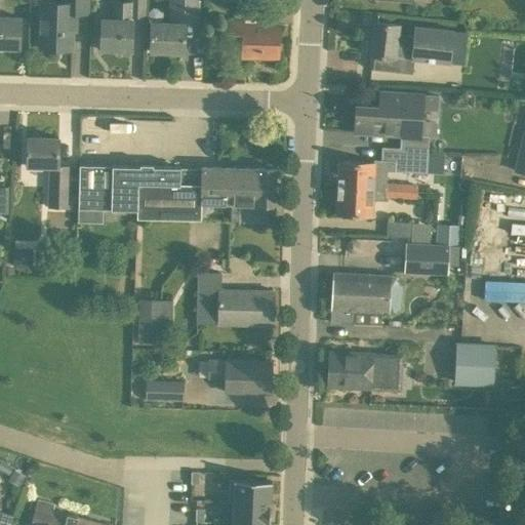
[(0,0),(0,47),(19,48),(19,19),(0,18),(0,0)]
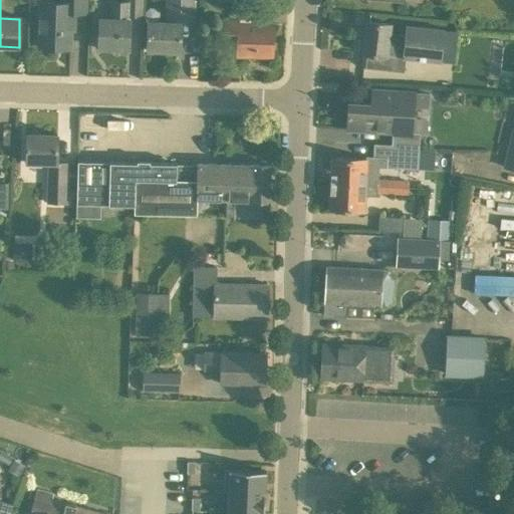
[(38,47),(70,48),(71,14),(87,15),(87,0),(58,0),(59,3),(40,3),(38,47)]
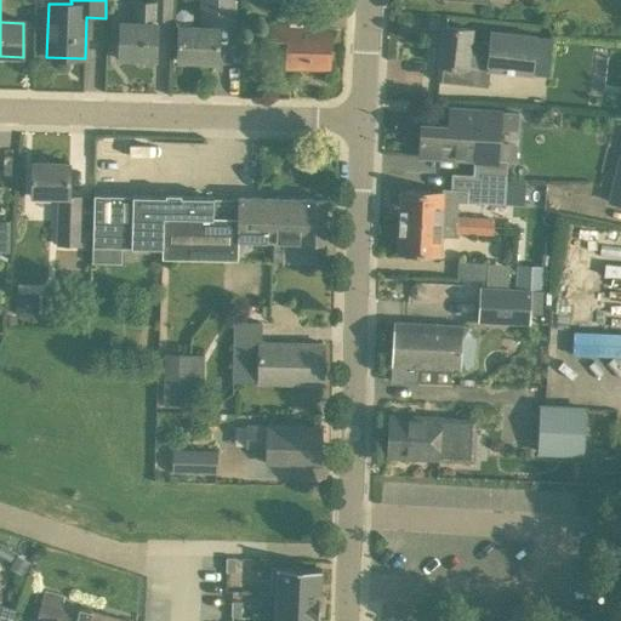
[(217,62),(217,56),(218,32),(234,30),(234,0),(199,0),(199,26),(178,26),(177,61),(215,62),(217,62)]
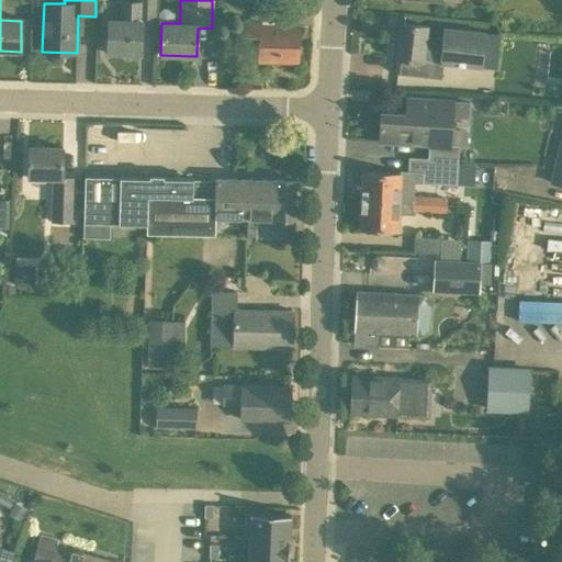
[(299,0),(285,0),(285,9),(300,10),(299,0)]
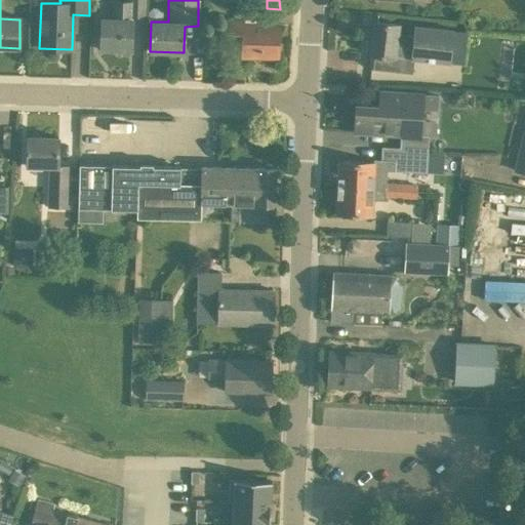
[(103,19),(101,51),(132,52),(133,22),(132,21),(132,17),(132,1),(128,1),(113,1),(112,19),(103,19)]
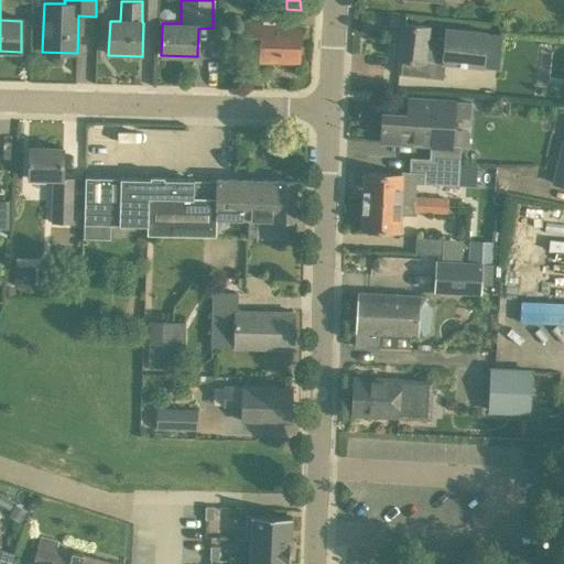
[(258,49),(258,62),(299,63),(300,26),(282,25),(260,24),(260,22),(236,21),(235,50),(258,49)]
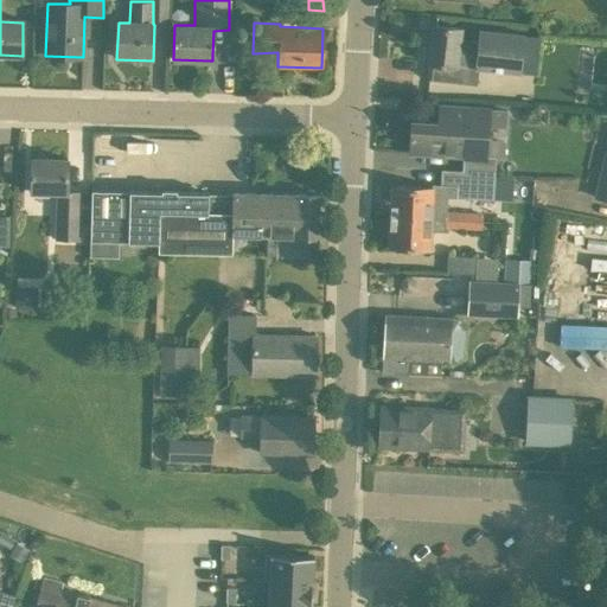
[(428,63),(457,66),(458,57),(475,59),(475,68),(521,74),(525,36),(479,31),(478,44),(459,42),(461,29),(438,26),(433,26),(430,44),(422,45),(421,58),(428,63)]
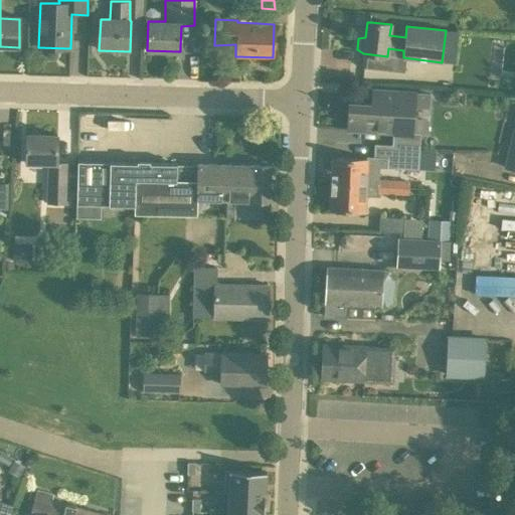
[(349,104),(347,130),(393,132),(392,145),(374,144),(374,145),(420,148),(421,133),(412,132),(414,92),(372,90),(371,105),(349,104)]
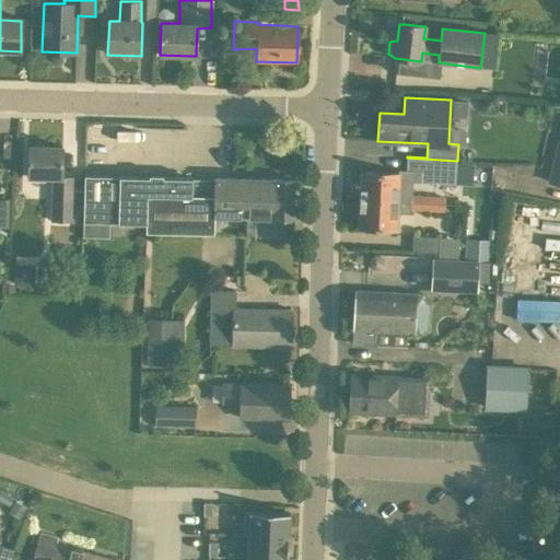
[(30,147),(28,178),(51,178),(51,200),(50,222),(73,222),(73,220),(81,220),(82,177),(62,176),(62,147),(30,147)]
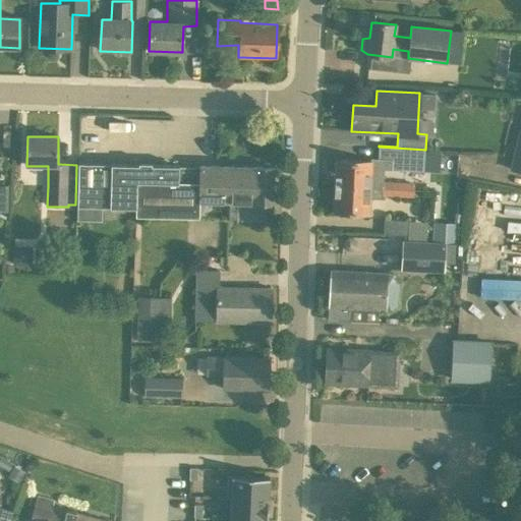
[(520,140),(516,139),(508,177),(520,179),(520,140)]
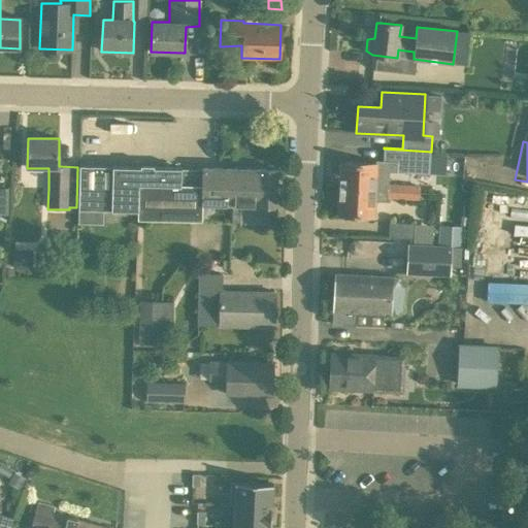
[(375,164),(340,162),(339,189),(420,193),(420,190),(419,186),(389,184),(389,172),(429,174),(431,152),(384,149),(383,161),(375,161),(375,164)]
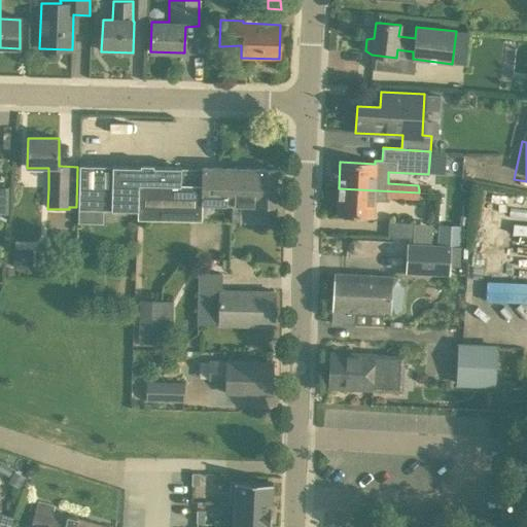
[(199,204),(201,204),(230,205),(230,220),(243,220),(243,222),(275,222),(277,170),(253,169),(219,168),(79,165),(77,223),(102,223),(102,209),(137,209),(137,219),(139,219),(139,217),(189,219),(199,219),(199,204)]
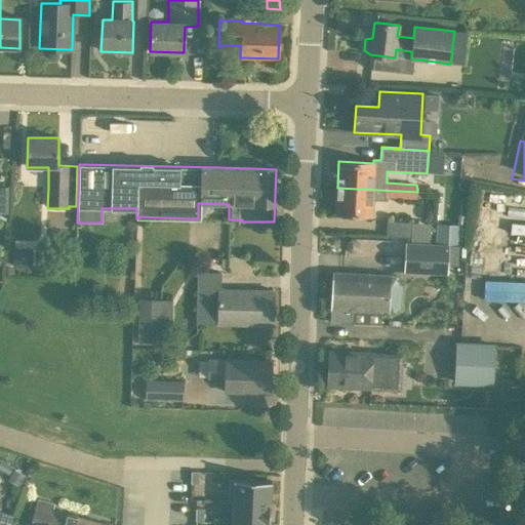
[(416,198),(417,192),(337,188),(336,213),(371,215),(372,199),(385,200),(385,197),(416,198)]
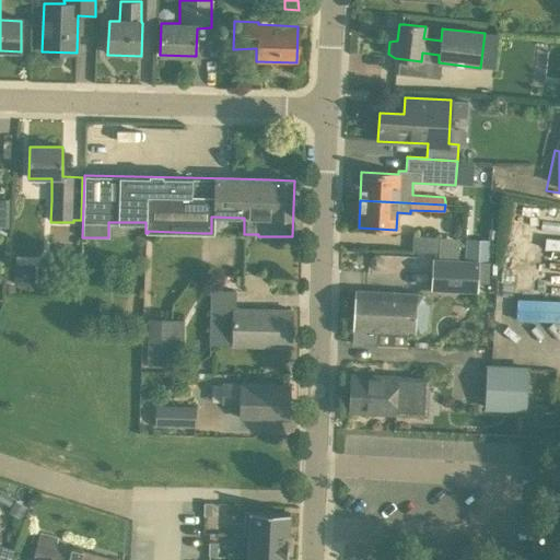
[(438,253),(438,257),(456,258),(457,238),(412,236),(411,252),(438,253)]
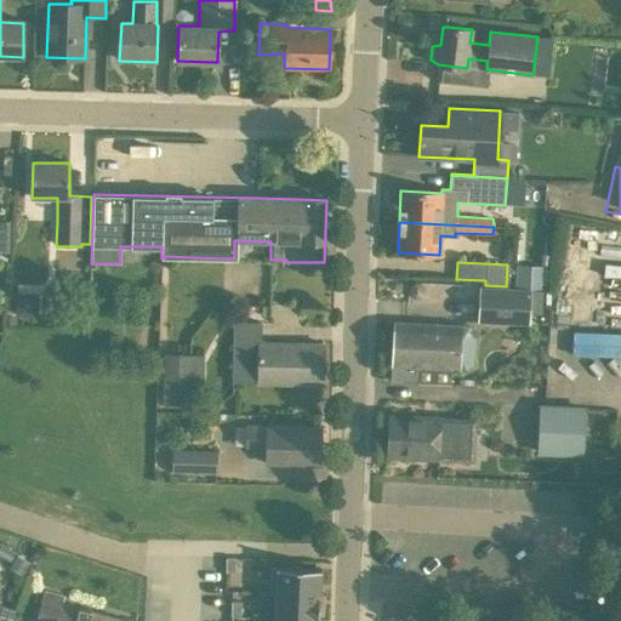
[(518,265),(517,289),(531,289),(545,290),(546,266),(518,265)]
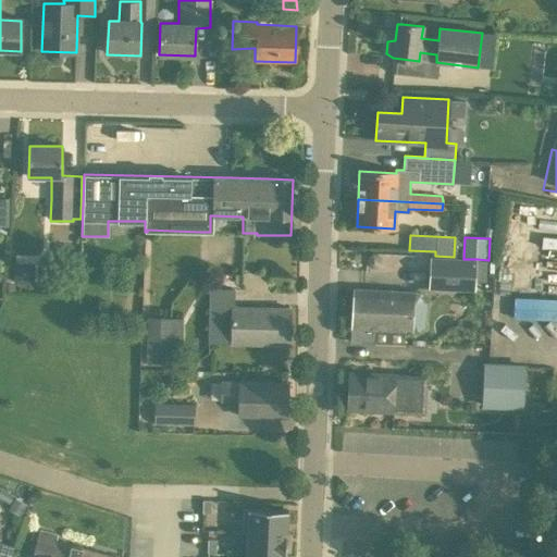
[(474,292),(477,259),(430,257),(429,289),(474,292)]
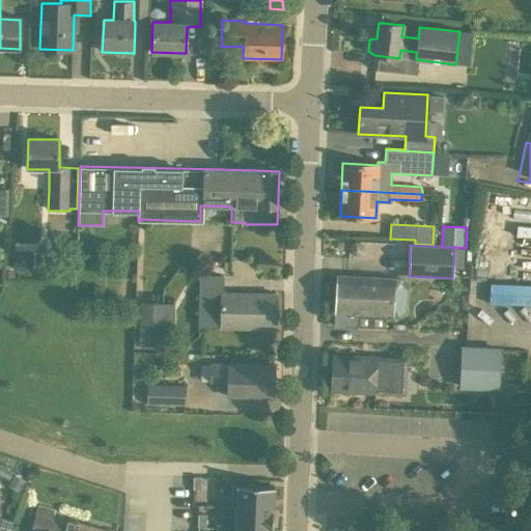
[(395,279),(338,276),(336,314),(334,314),(334,327),(383,329),(384,317),(393,317),(395,279)]
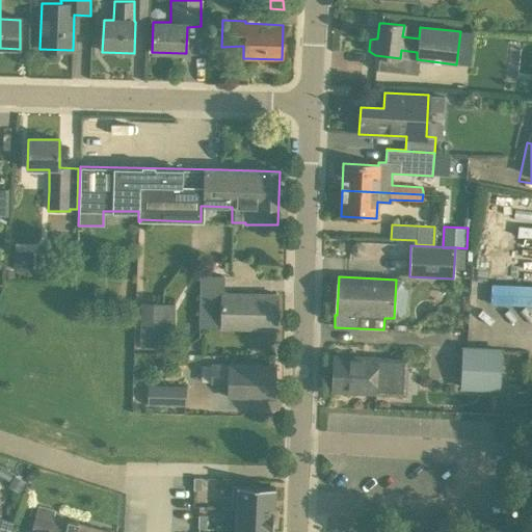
[(201,277),(198,328),(276,330),(277,296),(223,295),(223,277),(201,277)]
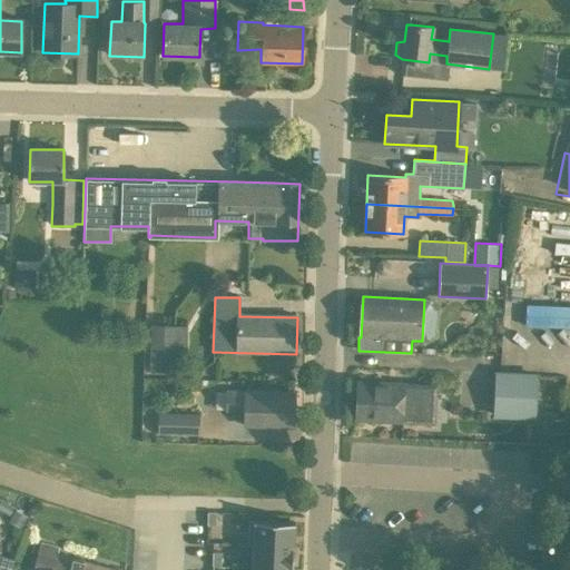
[(150,324),(149,371),(175,372),(176,325),(150,324)]
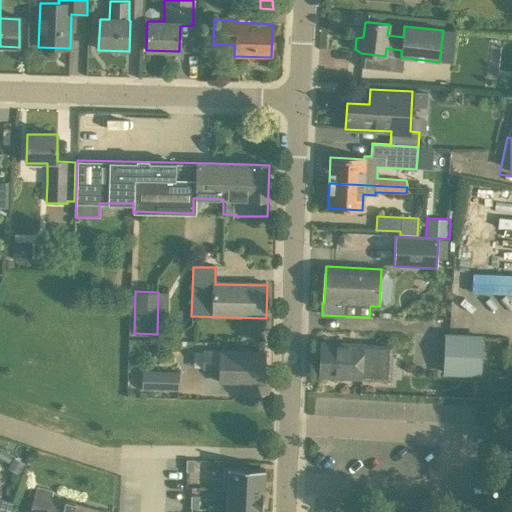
[(482,338),(482,335),(445,334),(445,336),(444,374),(481,375),(482,338)]
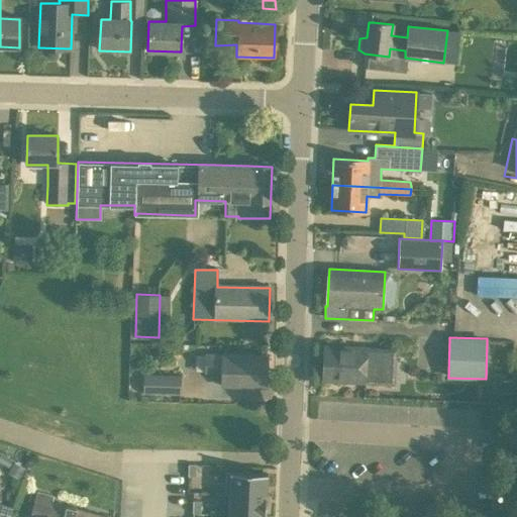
[(332,381),(366,384),(366,383),(382,384),(384,349),(368,348),(368,347),(325,344),(322,381),(332,381)]
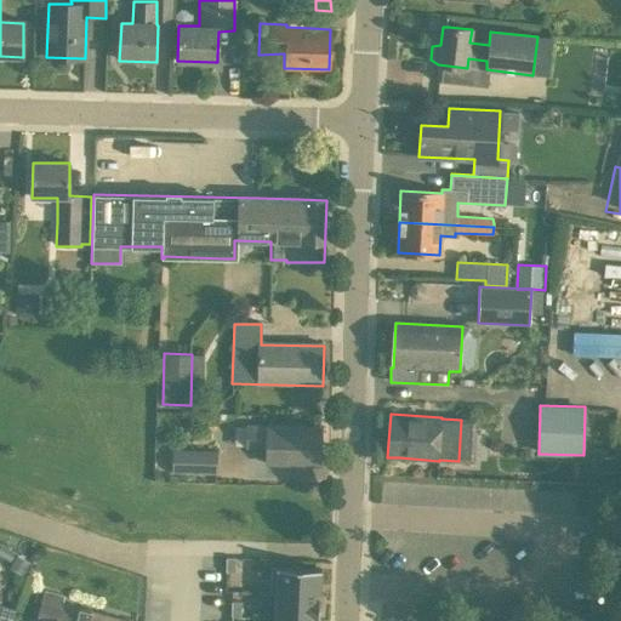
[(268,425),(268,426),(246,425),(246,449),(267,450),(267,463),(319,465),(320,426),(268,425)]
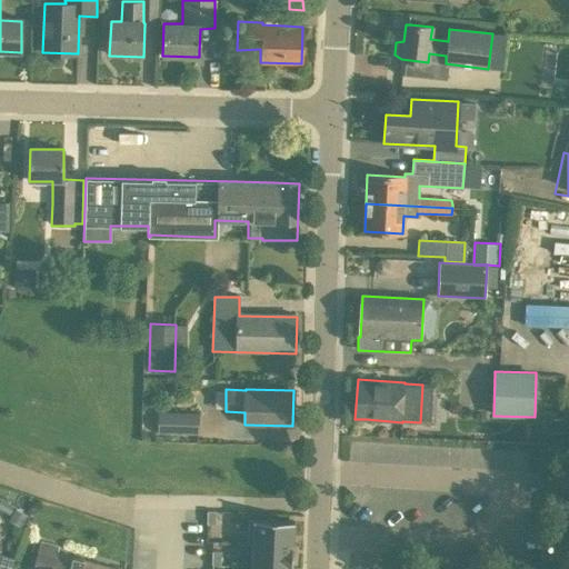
[(158,412),(158,433),(199,435),(199,412),(158,412)]
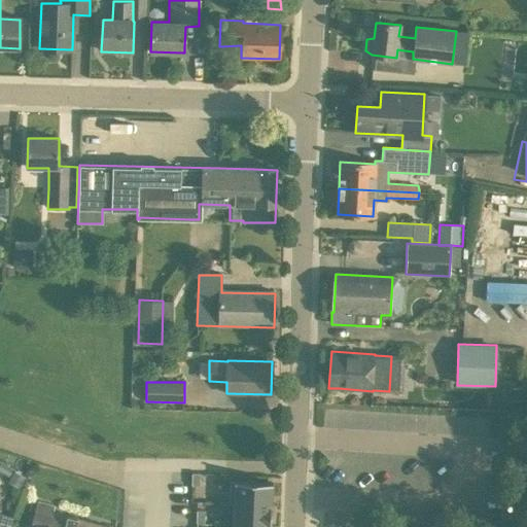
[(510,400),(520,400),(521,388),(511,388),(510,400)]
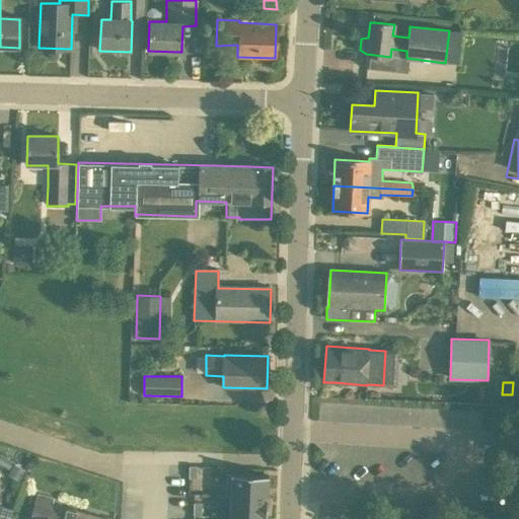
[(0,453),(0,464),(10,470),(14,463),(0,453)]
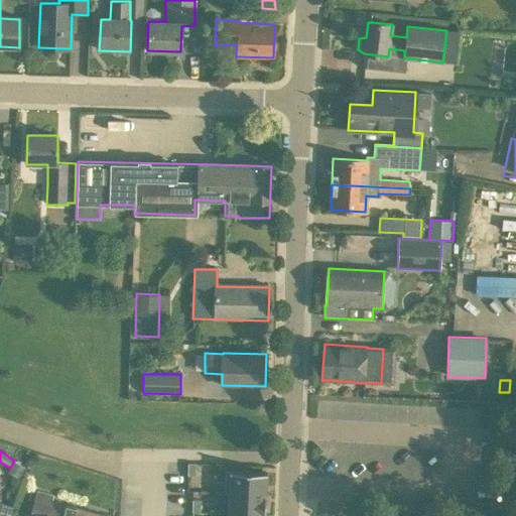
[(18,463),(13,470),(11,474),(19,479),(26,467),(18,463)]
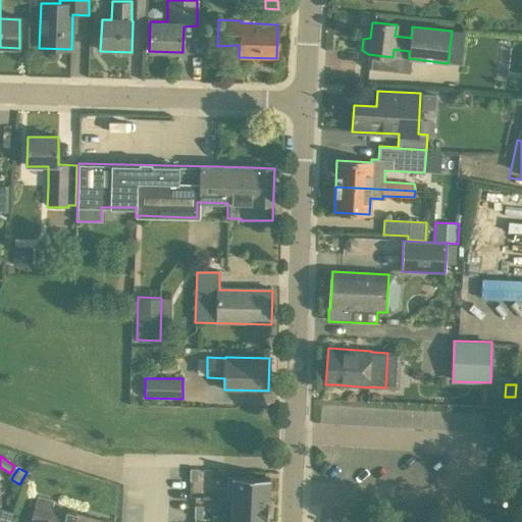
[(201,482),(201,469),(198,469),(190,469),(190,481),(190,482),(201,482)]
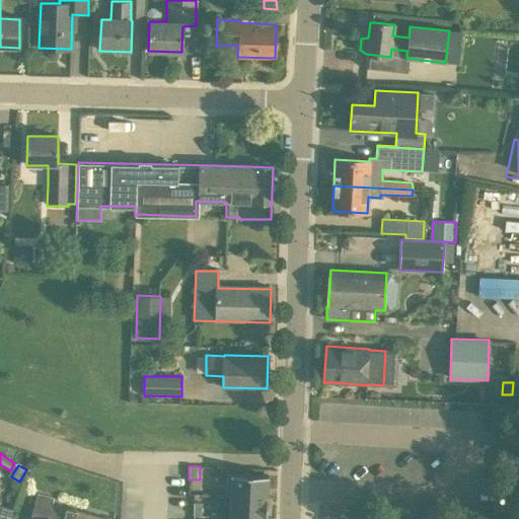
[(230,496),(268,498),(268,475),(263,475),(226,473),(225,496),(230,497),(230,496)]
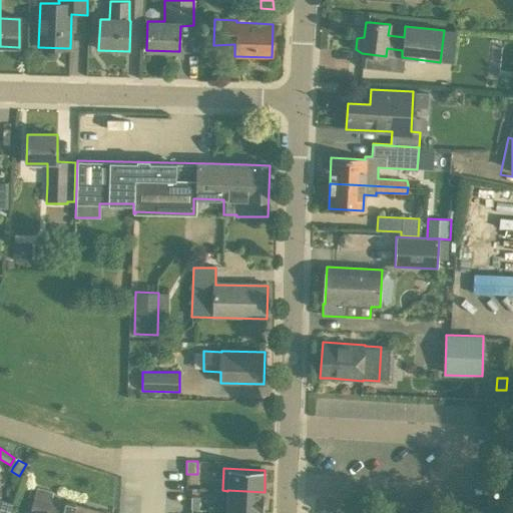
[(101,512),(51,499),(52,494),(36,489),(29,512),(101,512)]
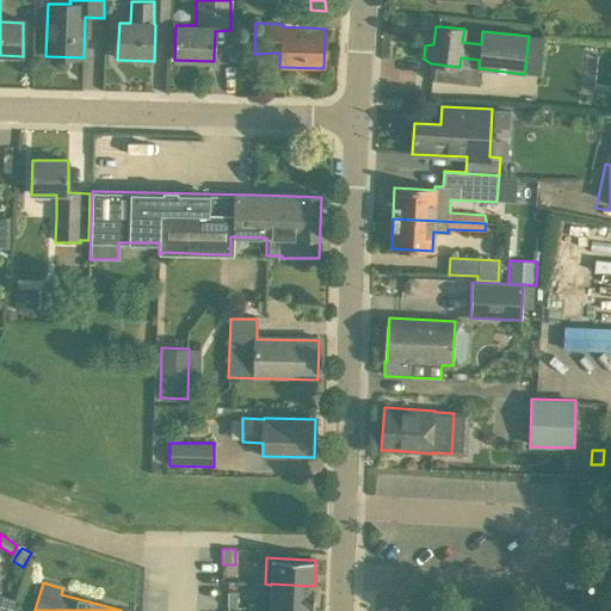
[(271,585),(270,609),(314,610),(315,586),(271,584),(271,585)]
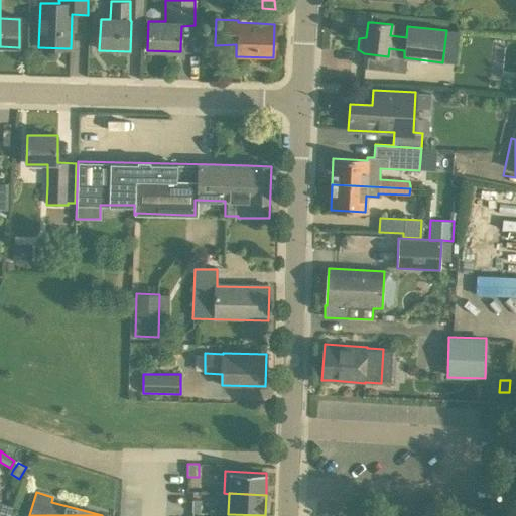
[(191,512),(200,512),(201,500),(192,500),(191,512)]
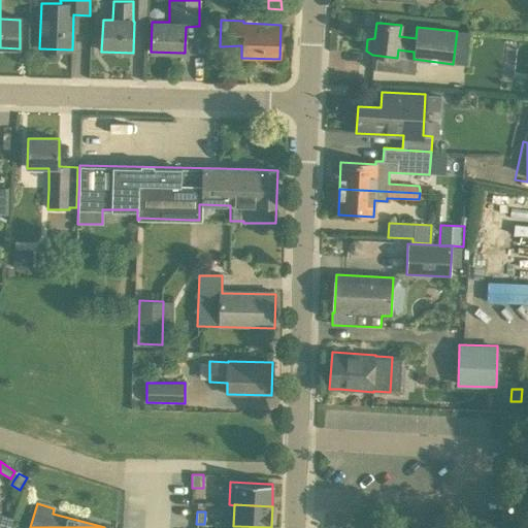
[(0,514),(0,527),(11,527),(14,519),(0,514)]
